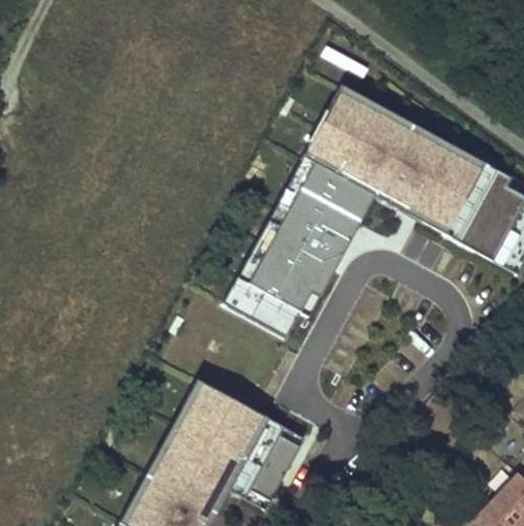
[(258,262),(233,307),(288,337),(301,311),(312,292),(321,297),(350,242),(338,236),(364,189),(375,196),(424,222),(428,212),(449,224),(444,233),(475,250),(479,240),(523,264),(523,194),(506,186),(512,177),(482,161),(478,170),(437,149),(443,139),(386,108),(381,118),(362,107),(367,98),(342,85),(328,111),(335,114),(320,143),(313,139),(290,182),(298,187),(274,230),(266,226),(249,257),(258,262)]
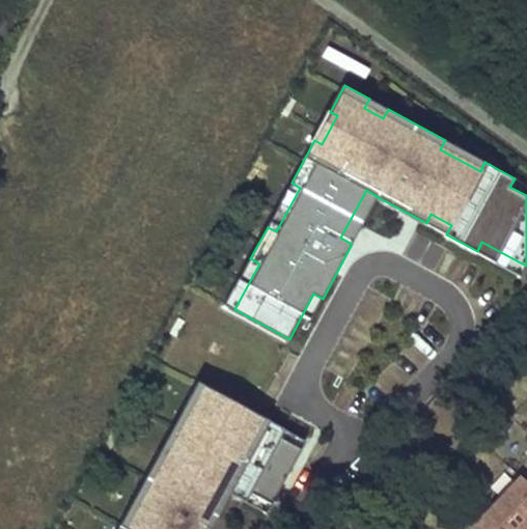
[(383,118),(388,109),(369,99),(364,108),(383,118)]
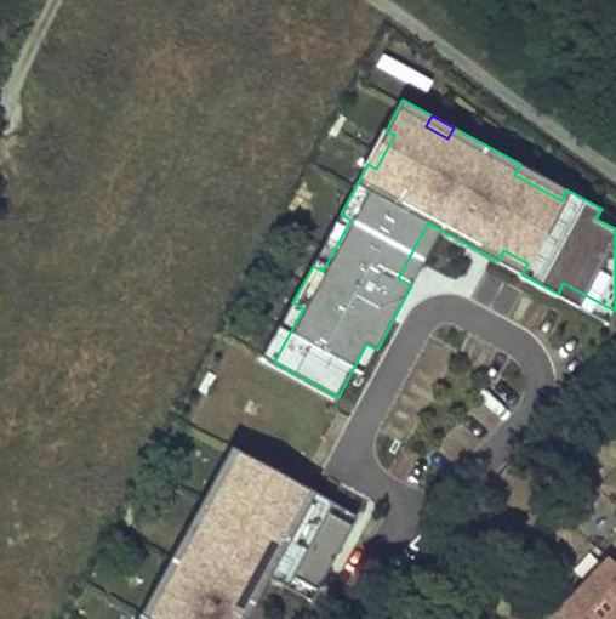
[(386,131),(383,130),(365,163),(368,164),(376,169),(394,135),(386,131)]
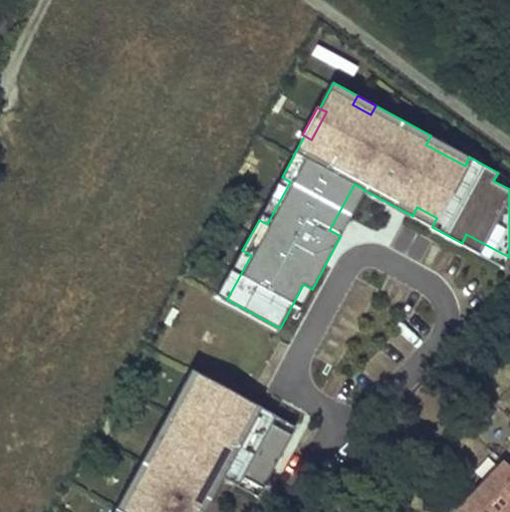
[(465,166),(469,157),(431,136),(426,145),(465,166)]
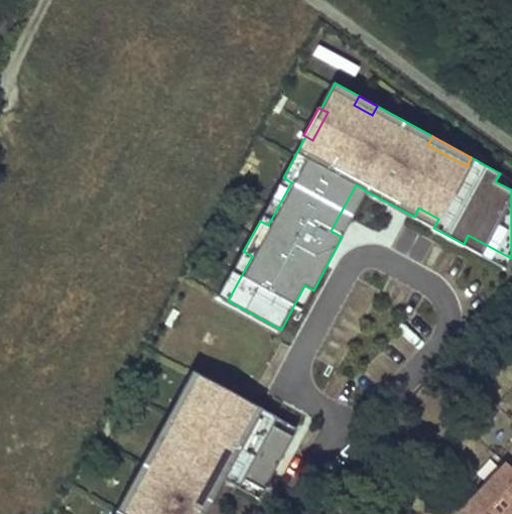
[(500,173),(495,181),(511,189),(511,178),(501,171),(500,173)]
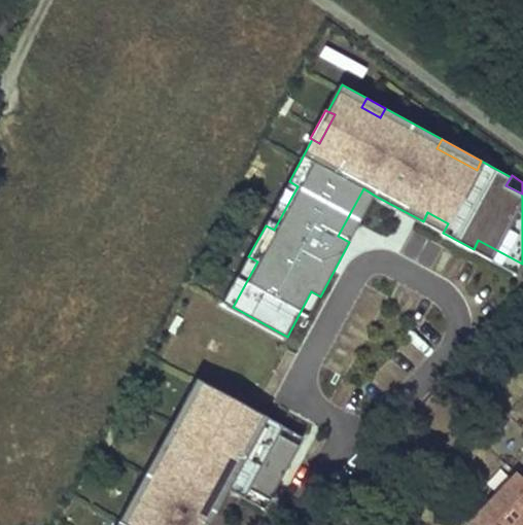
[(289,181),(266,225),(274,230),(298,186),(289,181)]
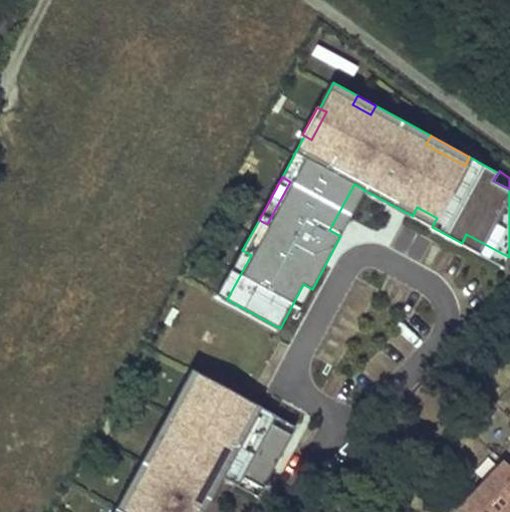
[(329,230),(340,236),(365,191),(354,184),(329,230)]
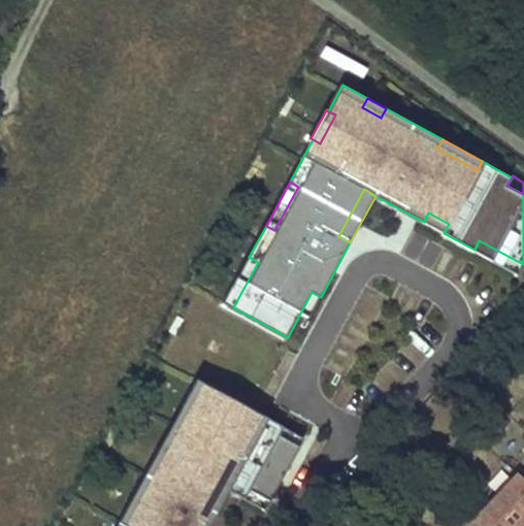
[(428,212),(424,222),(444,233),(449,224),(428,212)]
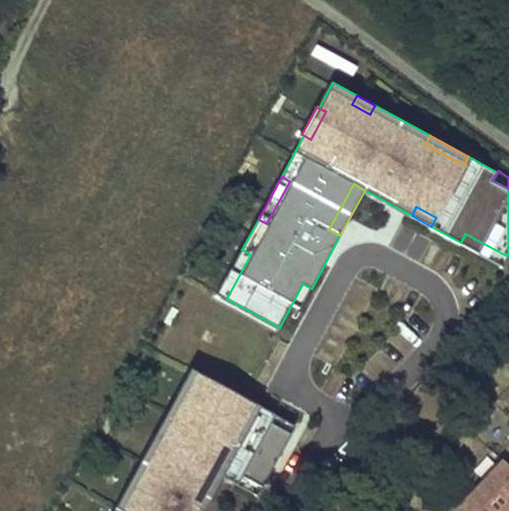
[(465,233),(461,242),(505,267),(508,260),(508,257),(465,233)]
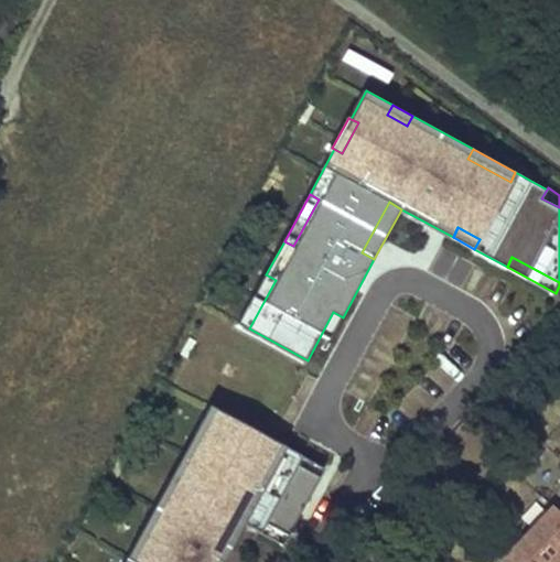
[(266,274),(239,323),(249,328),(276,280),(266,274)]
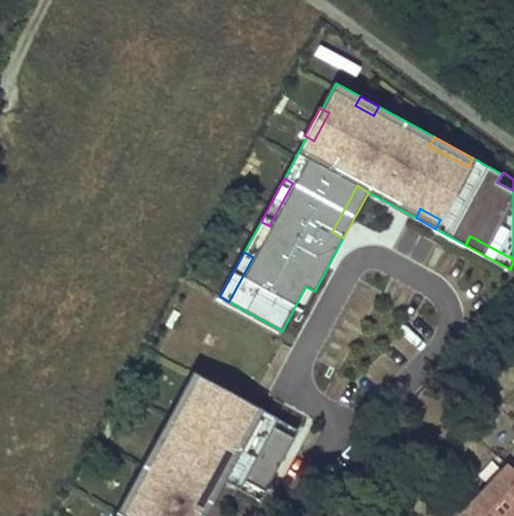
[(295,306),(304,311),(315,291),(306,286),(295,306)]
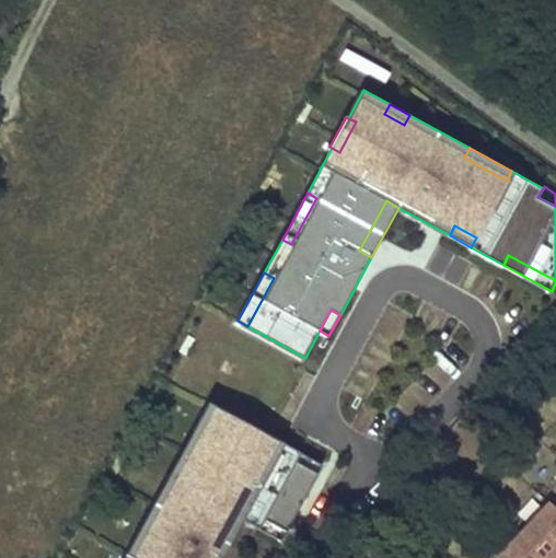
[(148,537),(136,557),(223,557),(232,543),(220,535),(233,511),(245,519),(262,527),(267,519),(288,530),(320,473),(298,462),(303,452),(269,434),(265,443),(244,432),(250,422),(210,402),(194,432),(203,438),(181,478),(171,473),(139,533),(148,537)]
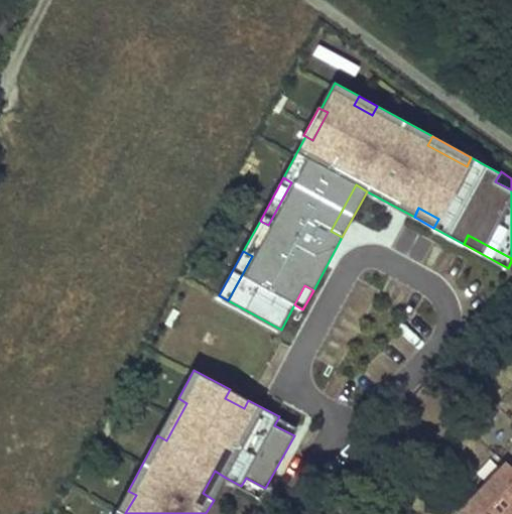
[(248,400),(230,389),(225,398),(244,408),(248,400)]
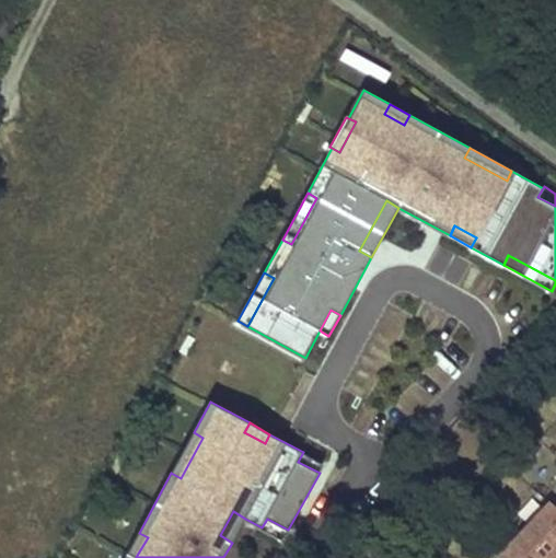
[(194,432),(171,473),(181,478),(203,438),(194,432)]
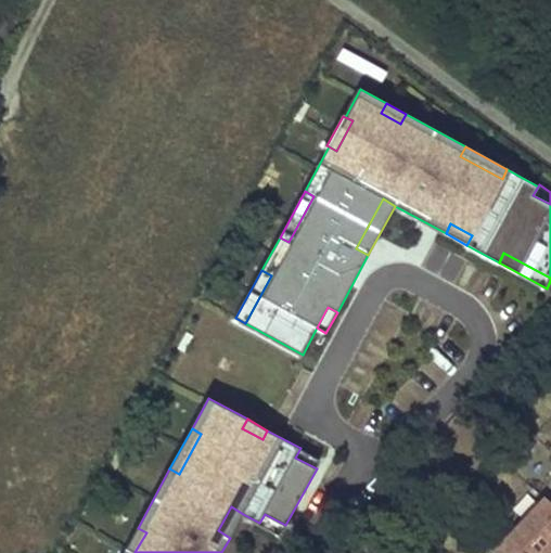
[(300,448),(295,458),(317,468),(322,460),(300,448)]
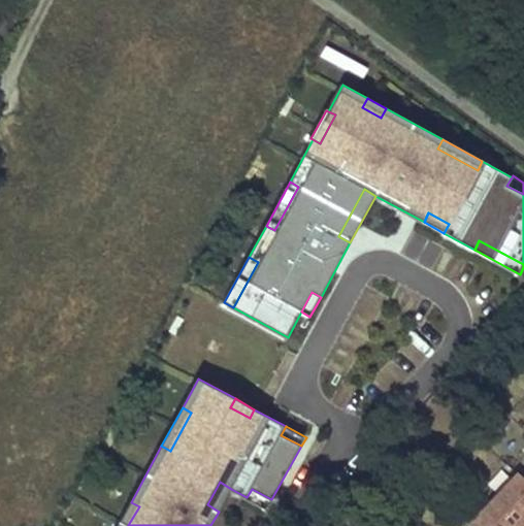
[(523,472),(497,499),(523,523),(523,472)]
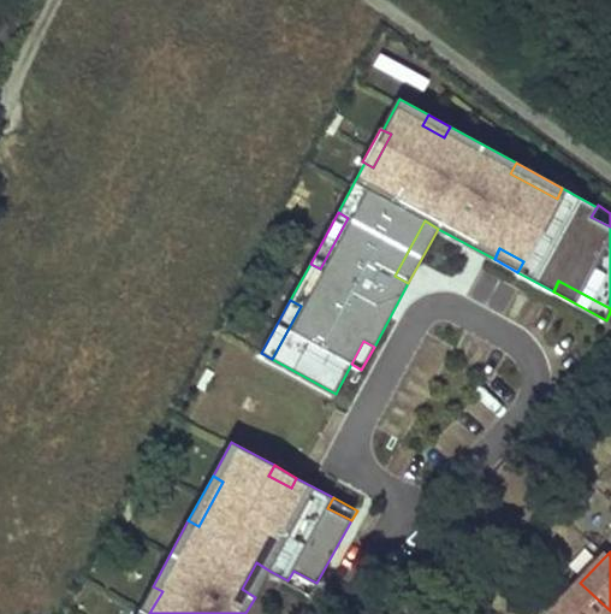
[(256,562),(242,589),(255,597),(270,571),(256,562)]
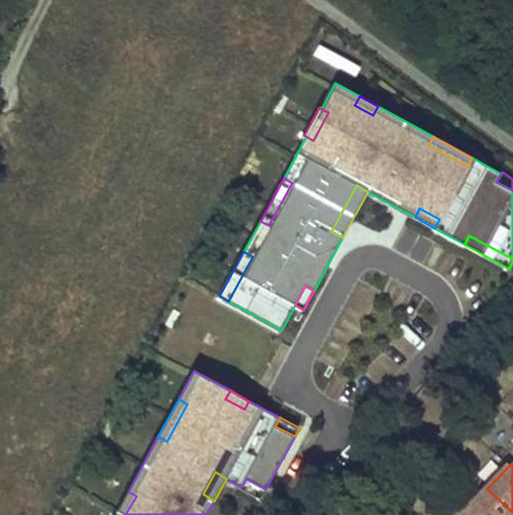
[(241,487),(261,498),(266,489),(246,479),(241,487)]
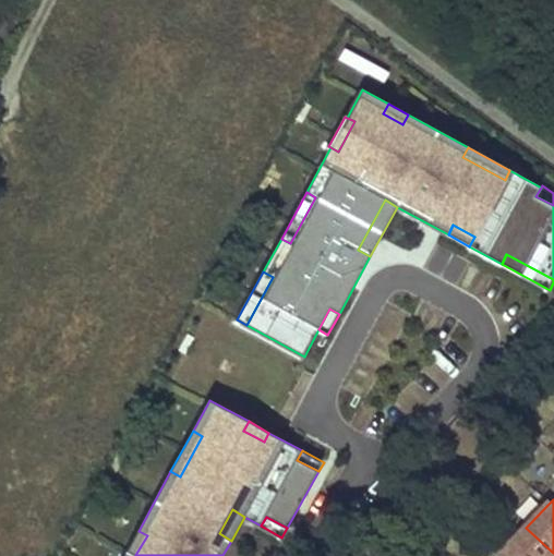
[(553,553),(526,528),(500,555),(553,555),(553,553)]
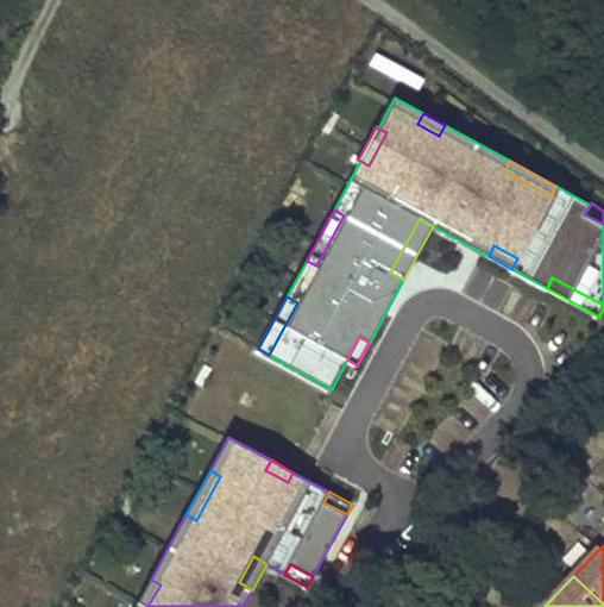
[(151,580),(136,606),(148,606),(161,584),(151,580)]
